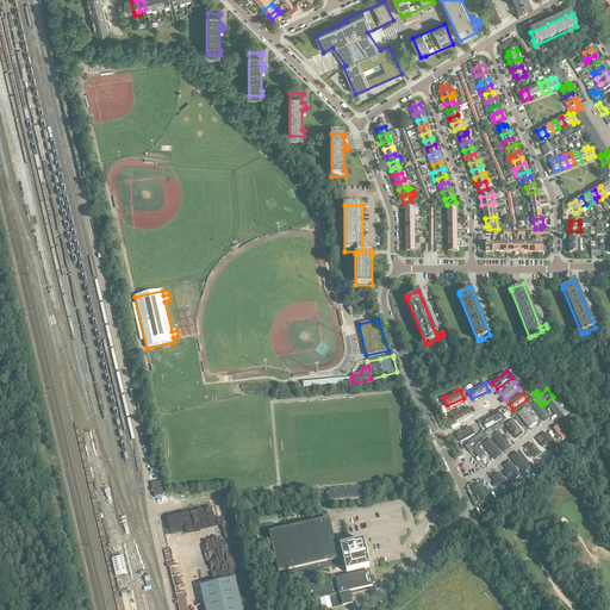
[(556,397),(547,404),(559,418),(564,416),(561,412),(564,410),(561,408),(564,406),(556,397)]
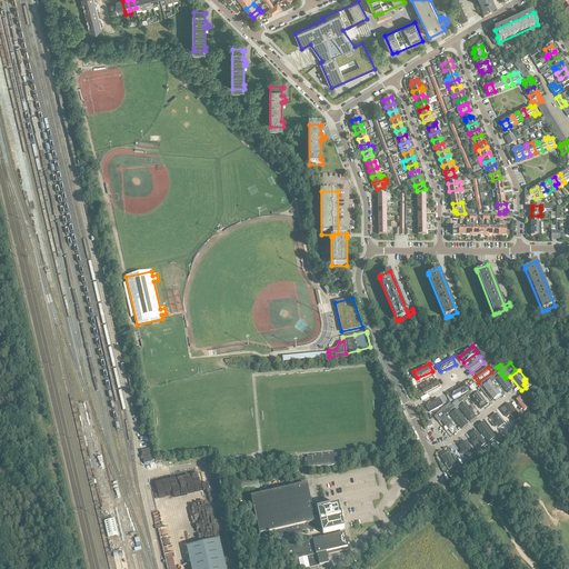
[(502,379),(500,376),(497,378),(506,389),(508,387),(503,381),(506,380),(503,378),(502,379)]
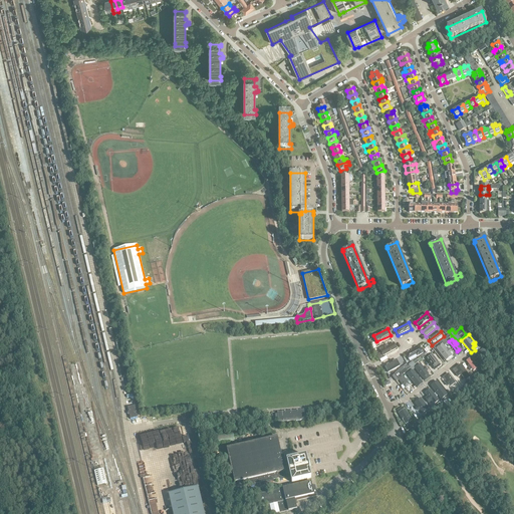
[(397,347),(394,341),(379,347),(382,354),(397,347)]
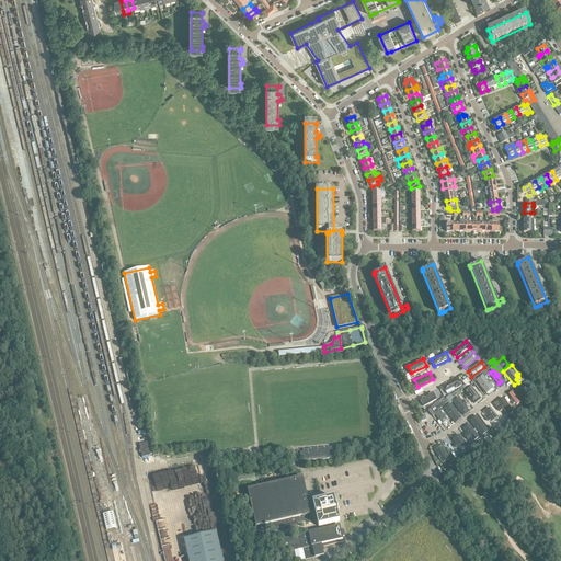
[(487,393),(493,389),(491,386),(492,385),(490,381),(489,382),(483,376),(477,381),(487,393)]
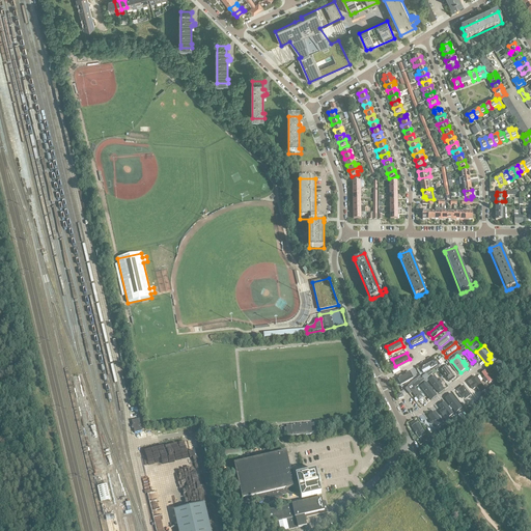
[(437,367),(434,360),(419,367),(422,373),(437,367)]
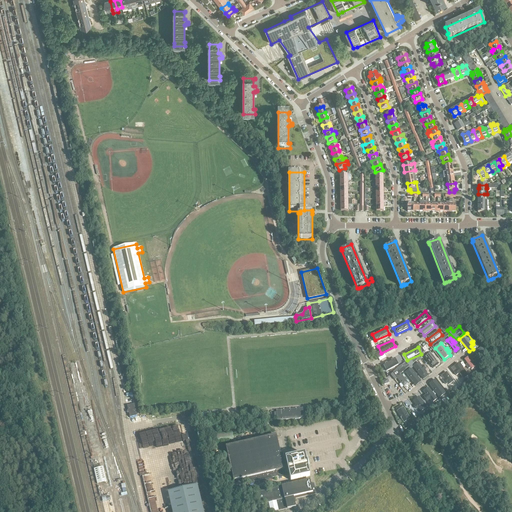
[(431,354),(429,356),(428,354),(425,357),(433,368),(436,365),(432,360),(434,358),(431,354)]
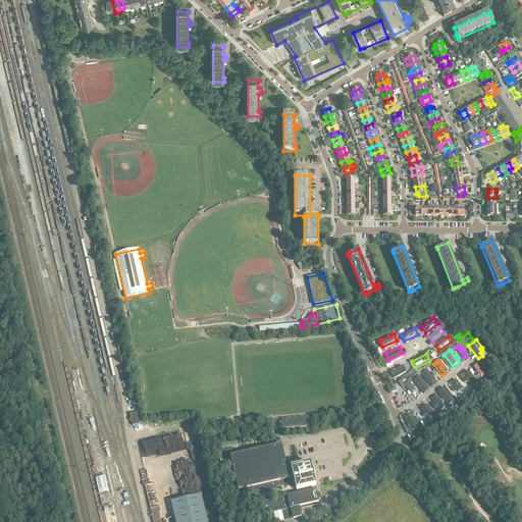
[(477,364),(473,367),(477,371),(475,372),(478,376),(480,374),(481,376),(484,373),(477,364)]
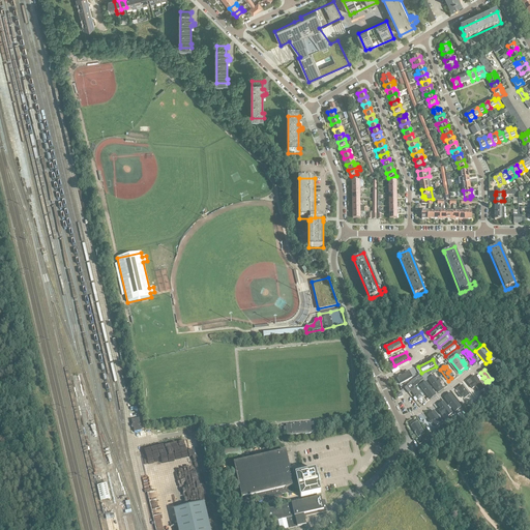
[(413,377),(410,371),(395,377),(399,383),(413,377)]
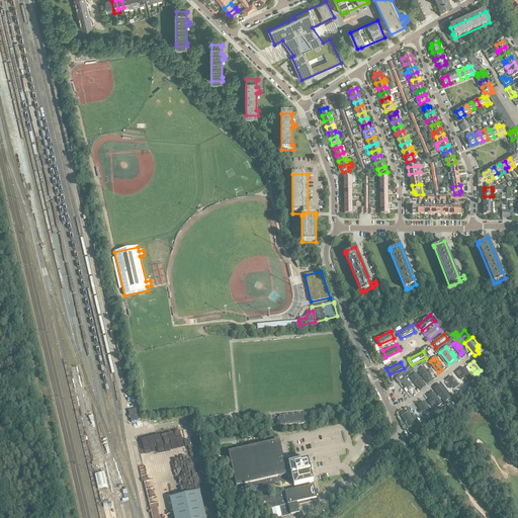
[(424,367),(420,370),(419,371),(426,381),(431,377),(429,373),(430,372),(428,370),(427,371),(424,367)]
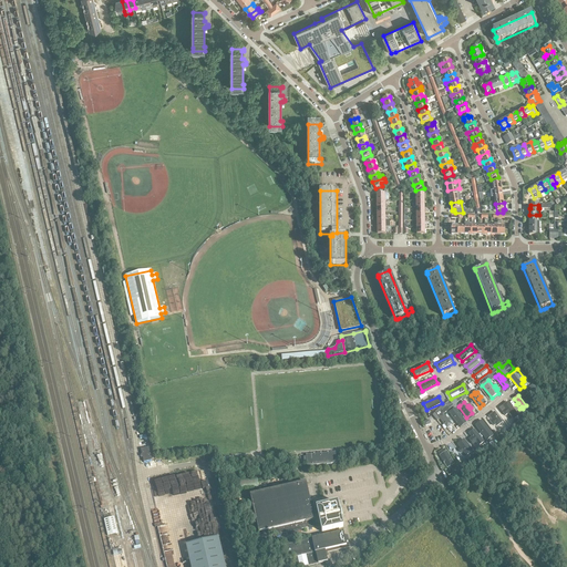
[(505,416),(508,413),(513,420),(518,416),(507,402),(503,406),(506,411),(503,413),(505,416)]
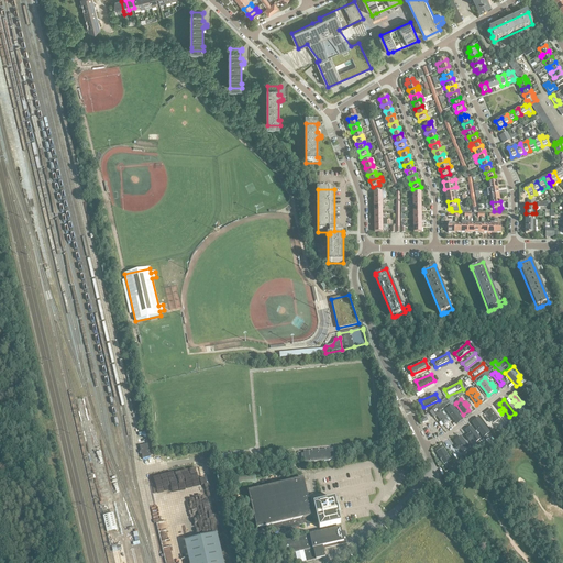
[(441,411),(451,404),(449,400),(443,405),(441,401),(437,405),(441,411)]
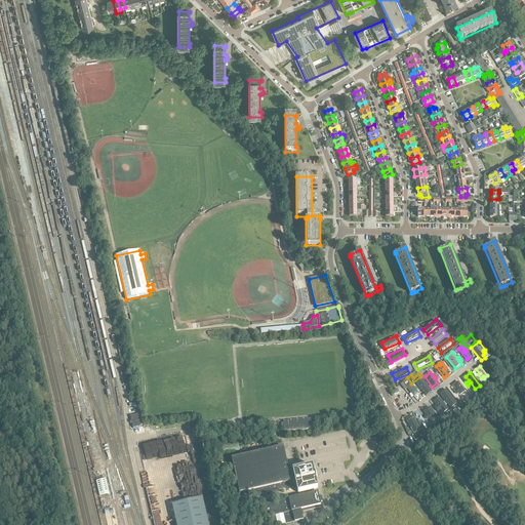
[(432,392),(421,378),(416,382),(427,396),(432,392)]
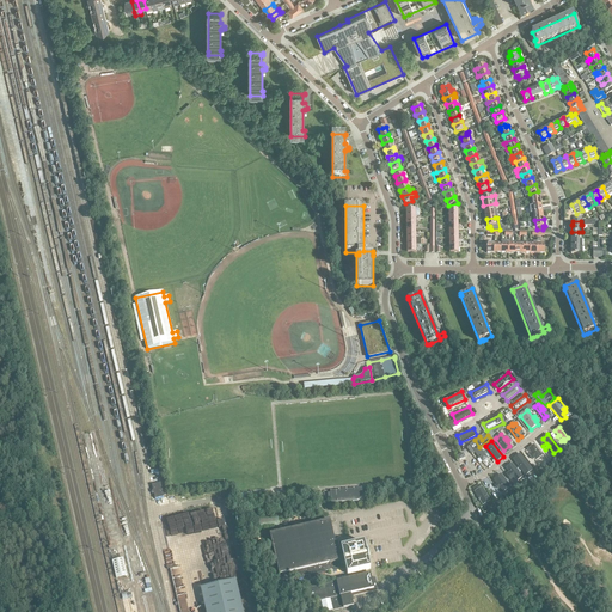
[(472,448),(470,446),(467,448),(472,454),(475,452),(473,450),(478,446),(477,445),(472,448)]
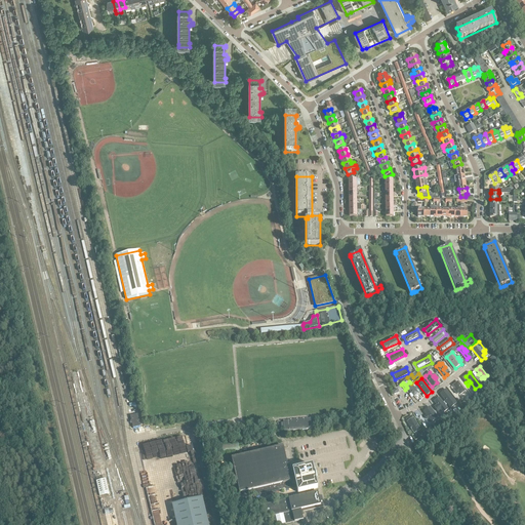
[(406,386),(407,388),(414,397),(418,394),(410,382),(406,386)]
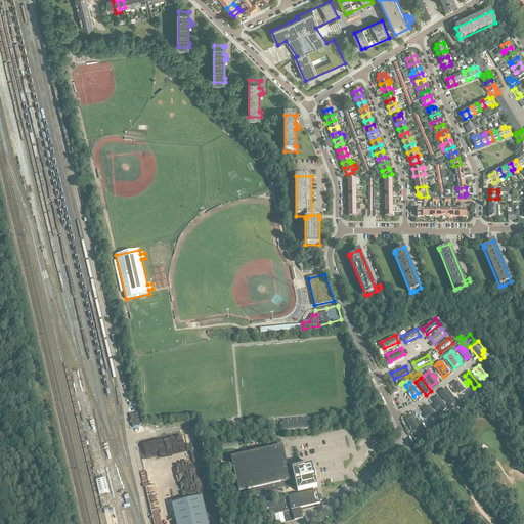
[(452,385),(455,389),(454,390),(456,393),(457,392),(460,394),(464,390),(457,382),(452,385)]
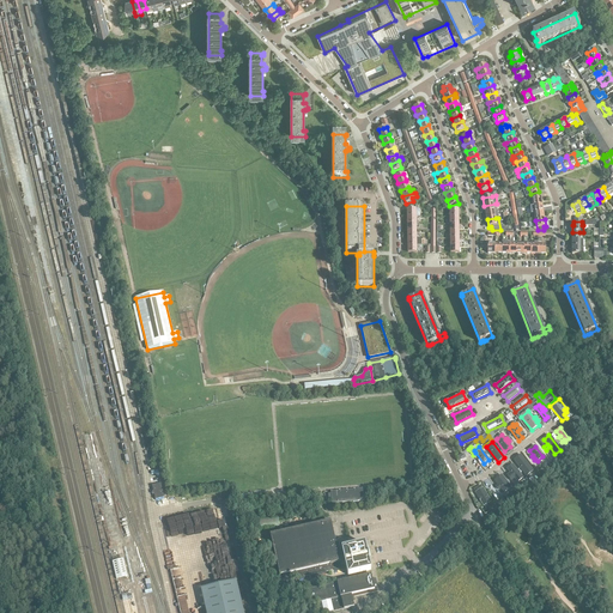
[(461,457),(473,473),(479,469),(473,460),(474,459),(472,455),(469,456),(467,453),(461,457)]
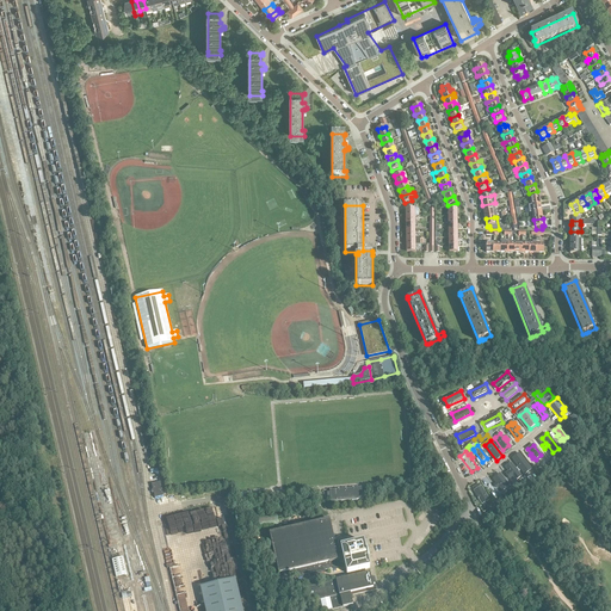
[(513,460),(525,474),(531,469),(519,454),(513,460)]
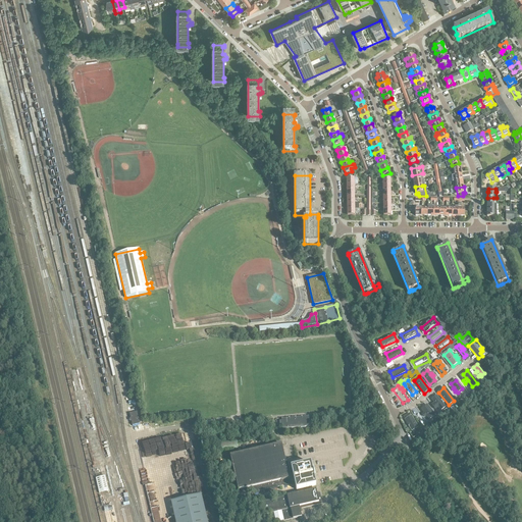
[(435,409),(438,407),(440,410),(445,407),(436,397),(432,400),(435,404),(432,406),(435,409)]
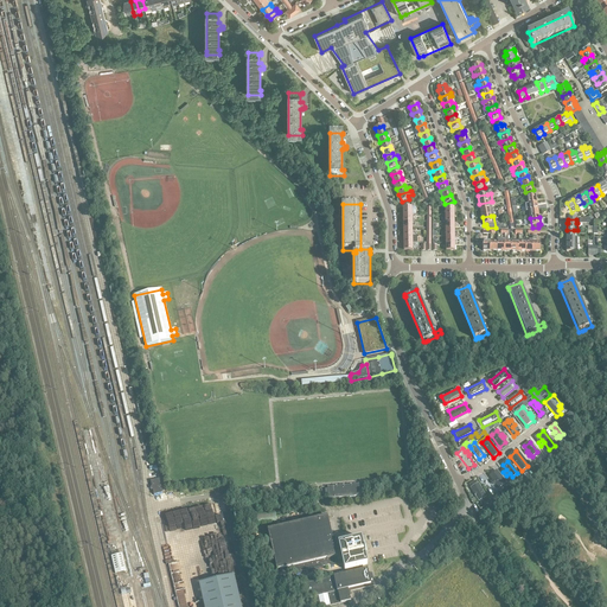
[(522,473),(518,475),(513,479),(516,483),(528,473),(528,472),(526,470),(522,473)]
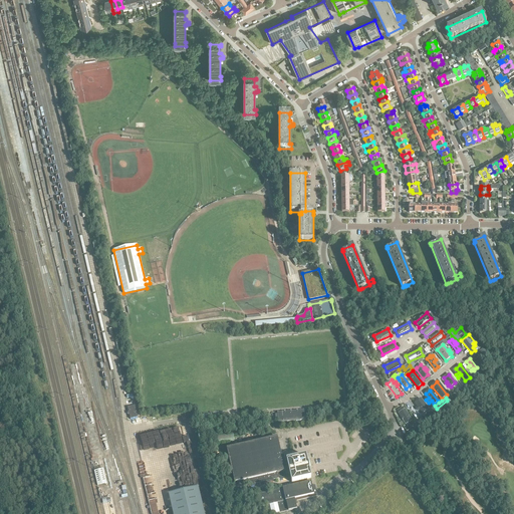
[(423,414),(429,409),(421,399),(415,404),(418,407),(417,409),(418,411),(420,410),(423,414)]
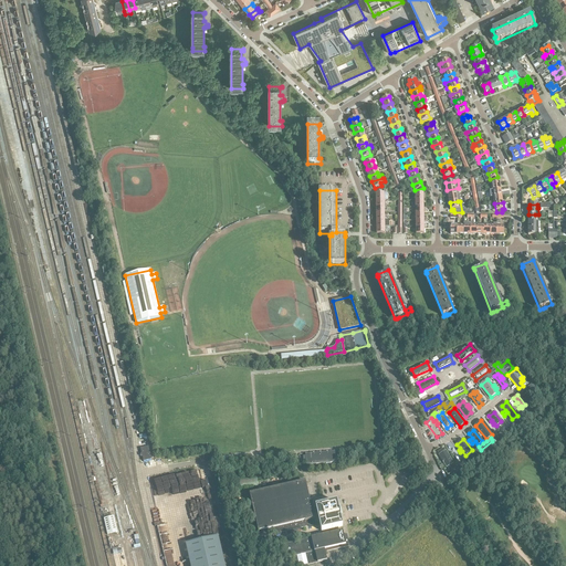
[(148,447),(140,448),(144,461),(152,459),(148,447)]
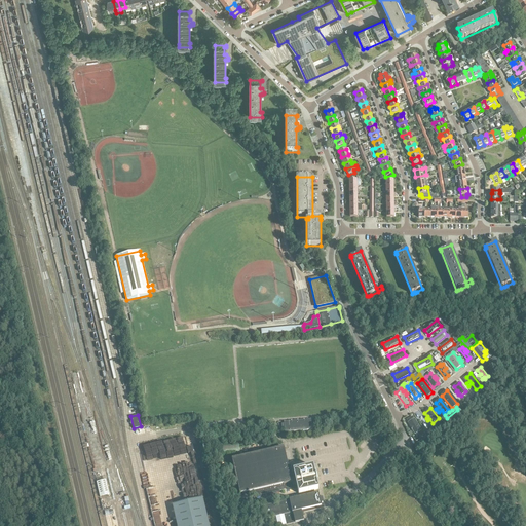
[(414,419),(408,423),(415,434),(421,430),(414,419)]
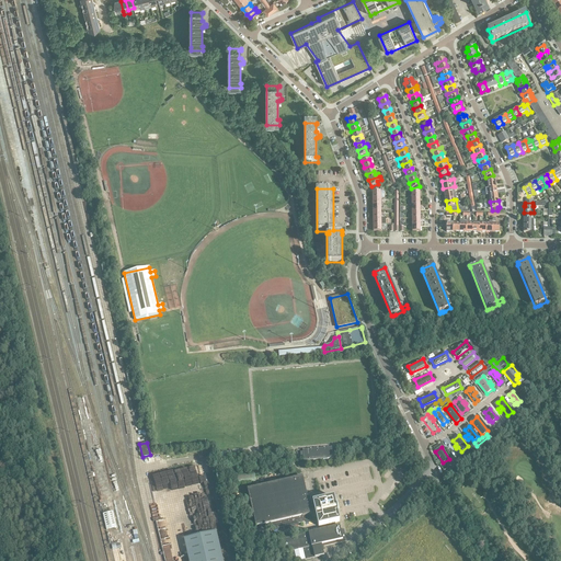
[(462,457),(467,454),(471,450),(471,449),(469,447),(460,455),(462,457)]
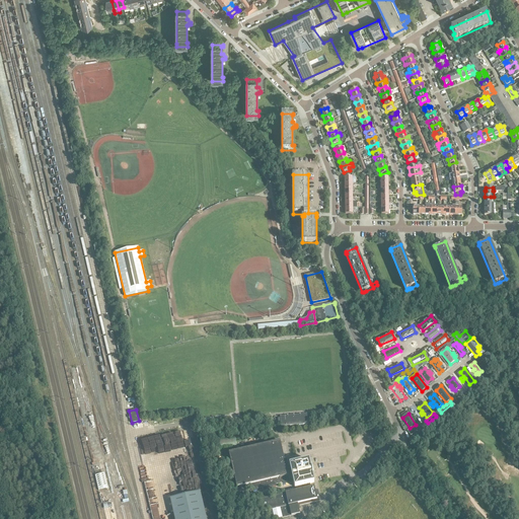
[(282,427),(308,425),(307,415),(281,417),(282,427)]
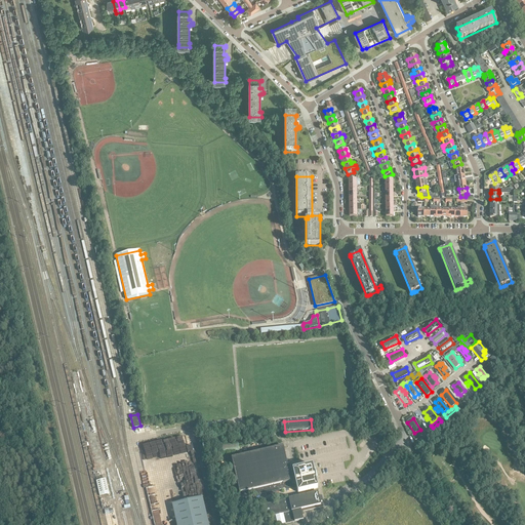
[(238,443),(217,445),(218,453),(239,451),(238,443)]
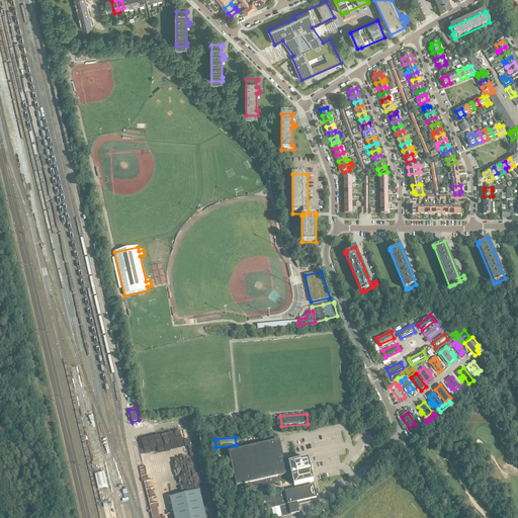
[(279,440),(273,442),(271,442),(271,443),(229,452),(238,493),(246,491),(245,490),(282,482),(288,481),(288,479),(291,478),(293,487),(314,482),(309,459),(288,464),(289,468),(285,469),(284,465),(283,465),(282,459),(283,458),(280,445),(279,440)]
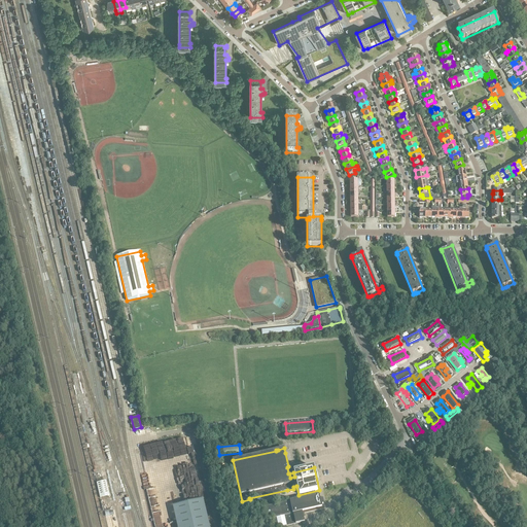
[(101,499),(110,496),(107,481),(97,484),(101,499)]
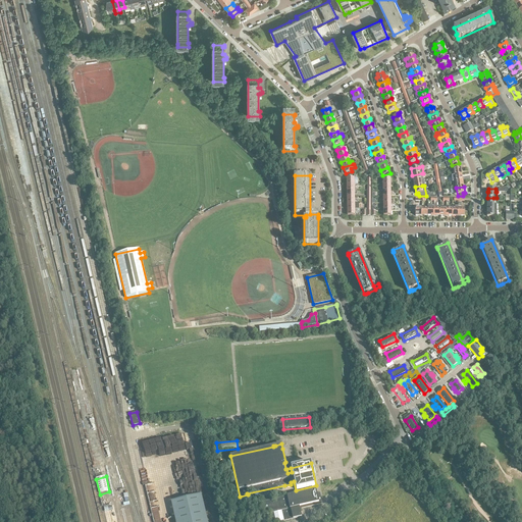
[(316,489),(261,502),(264,515),(270,513),(272,519),(275,518),(274,513),(281,511),(283,521),(302,517),(300,509),(323,504),(320,492),(317,493),(316,489)]
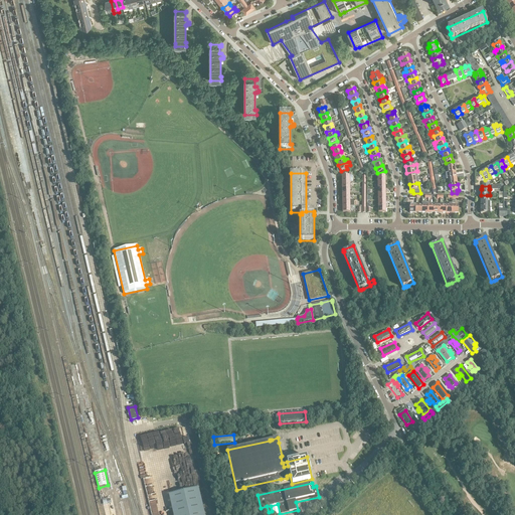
[(168,497),(172,514),(203,514),(198,490),(168,497)]
